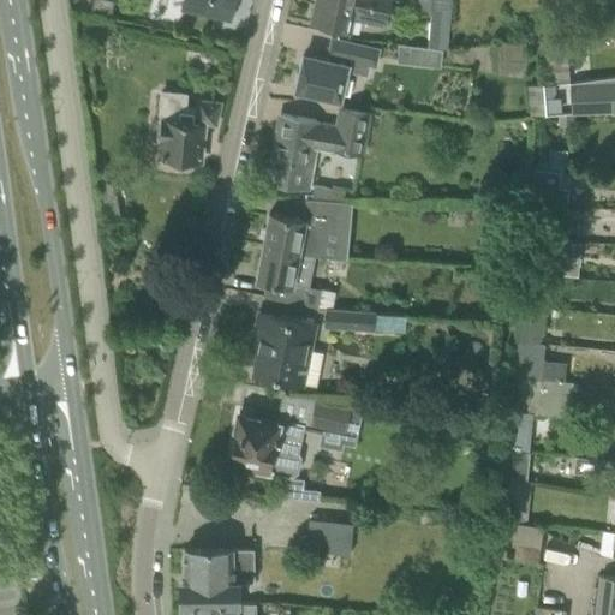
[(183,0),(181,7),(228,18),(230,13),(233,15),(236,0),(183,0)]
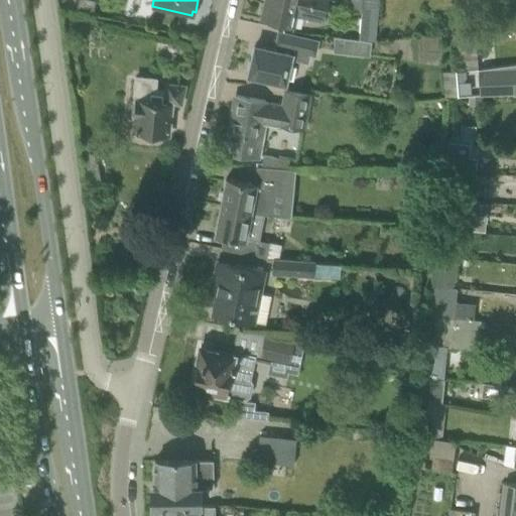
[(324,17),(326,8),(292,0),(264,0),(260,19),(279,24),(292,27),(296,11),(324,17)]
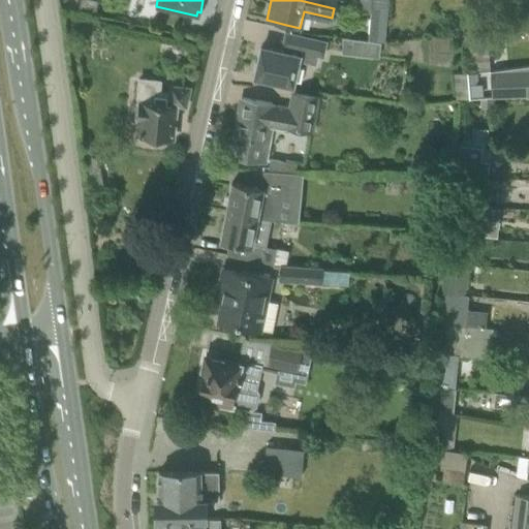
[(386,0),(370,0),(370,12),(386,14),(386,0)]
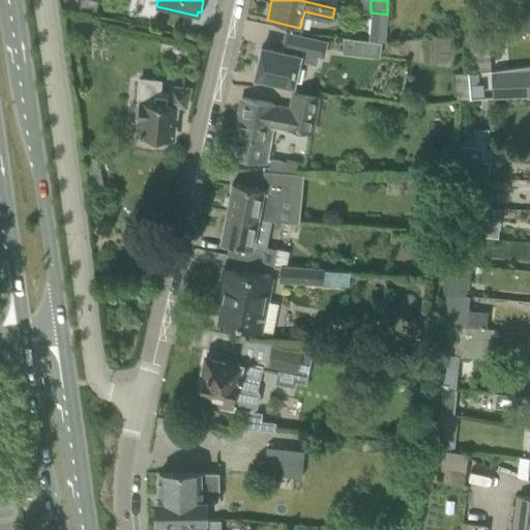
[(384,41),(387,15),(371,12),(367,40),(381,40),(384,41)]
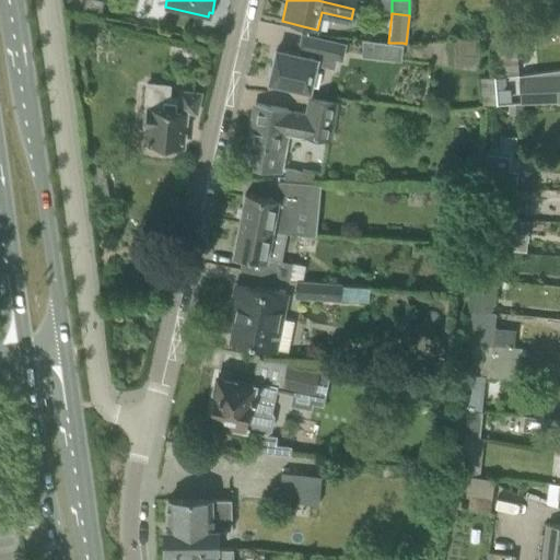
[(345,44),(323,38),(301,34),(298,49),(300,50),(299,55),(276,49),(272,65),(269,66),(267,74),(269,78),(268,81),(308,90),(315,62),(333,67),(335,58),(341,59),(345,44)]
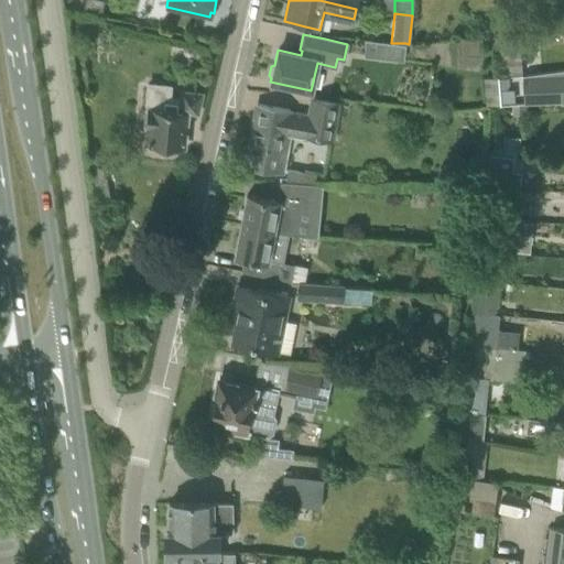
[(494,36),(497,77),(510,77),(521,76),(522,76),(520,35),(494,36)]
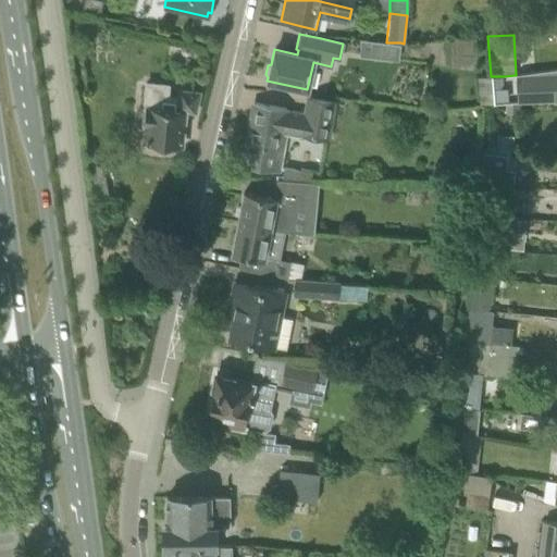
[(372,40),(370,57),(398,61),(400,42),(386,42),(372,40)]
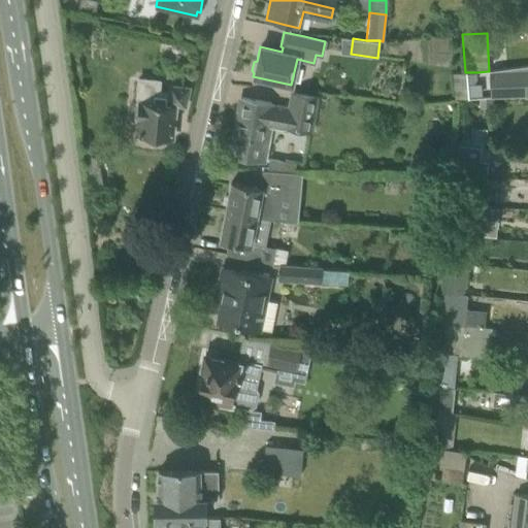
[(527,65),(489,71),(488,71),(489,96),(527,95),(527,65)]
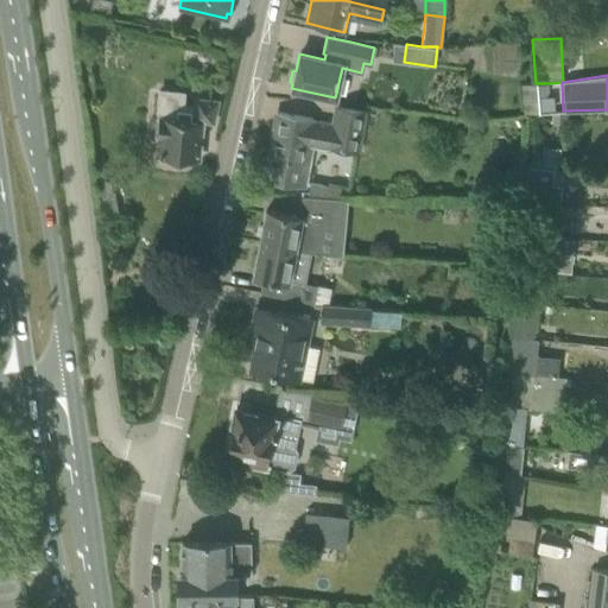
[(536,114),(533,83),(521,84),(523,114),(536,114)]
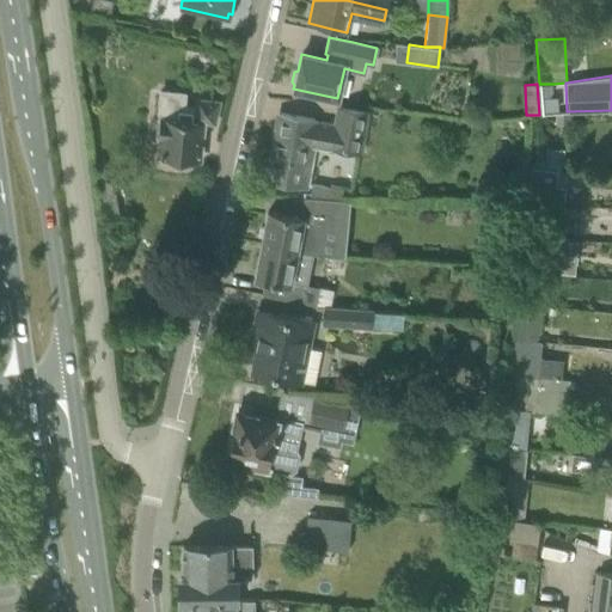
[(161,139),(160,157),(197,160),(201,122),(214,123),(219,102),(197,99),(195,108),(183,106),(184,93),(160,91),(158,112),(159,112),(157,139),(161,139)]
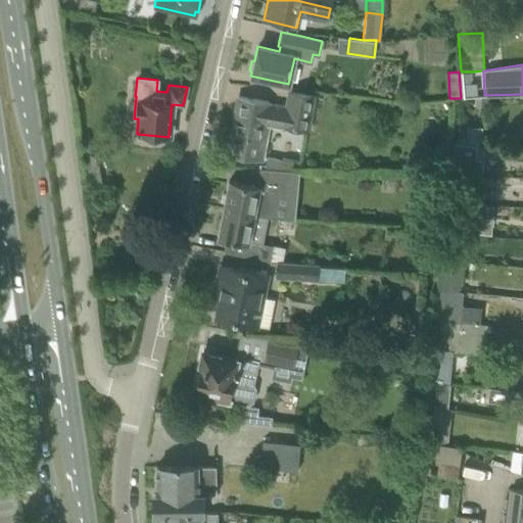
[(256,158),(265,119),(283,123),(282,125),(306,130),(313,95),(289,91),(286,106),(267,103),(268,102),(238,97),(228,153),(256,158)]
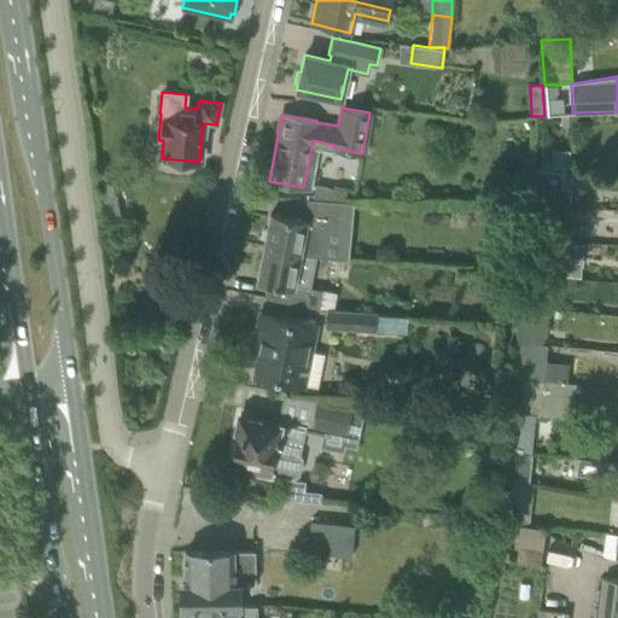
[(560,115),(560,124),(572,126),(572,114),(560,115)]
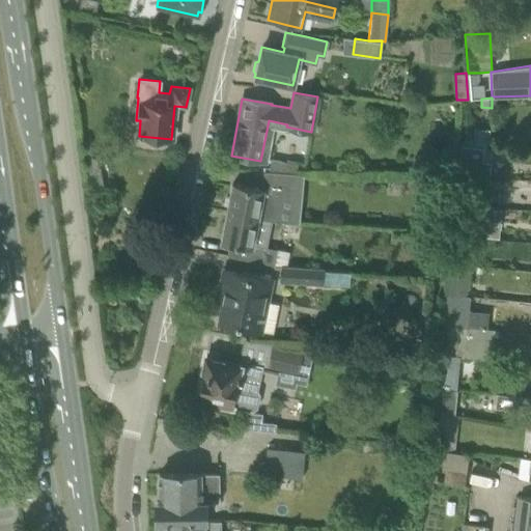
[(488,146),(490,129),(469,128),(468,138),(464,137),(464,144),(488,146)]
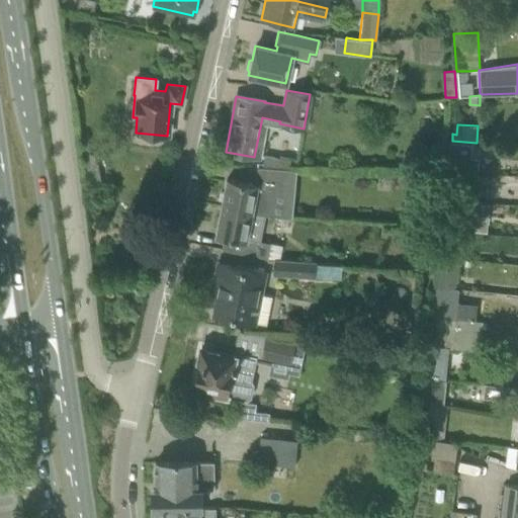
[(477,143),(452,141),(449,141),(447,169),(478,172),(479,158),(492,159),(493,145),(477,143)]
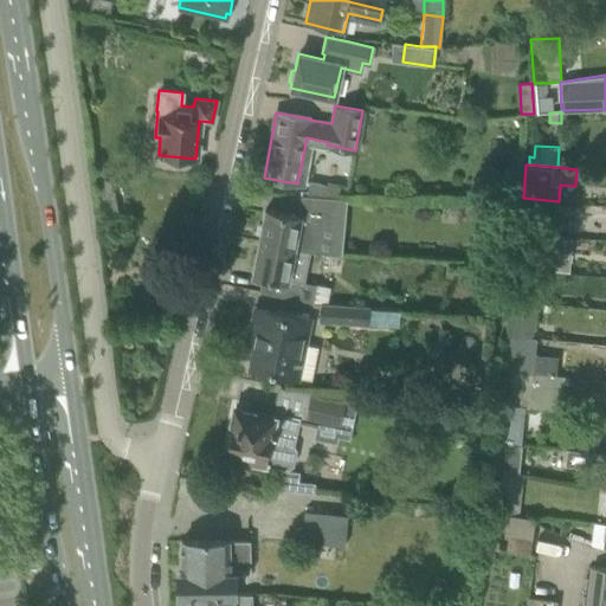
[(309,181),(307,195),(337,195),(340,185),(327,181),(326,185),(309,181)]
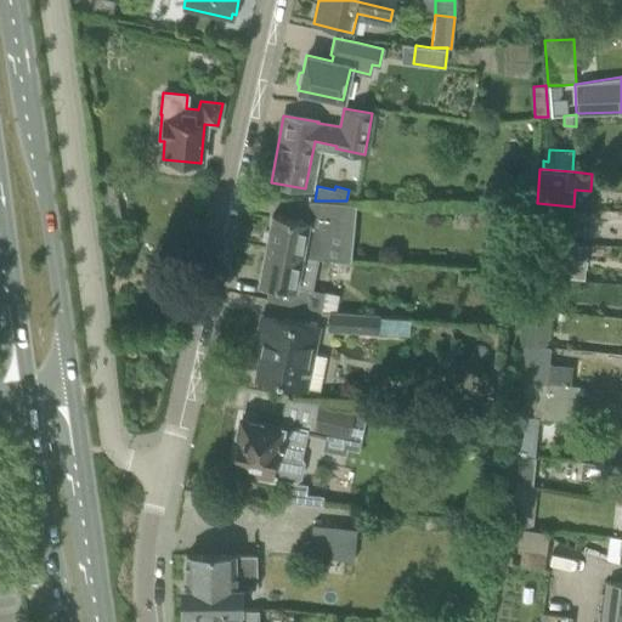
[(529,205),(530,190),(515,188),(514,204),(529,205)]
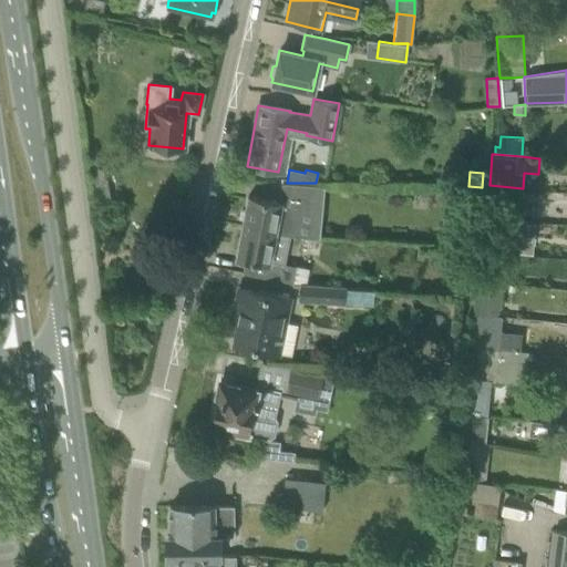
[(248,195),(241,226),(275,233),(289,236),(289,235),(295,236),(300,207),(310,209),(315,184),(316,183),(287,183),(281,182),(278,202),(269,199),(248,195)]
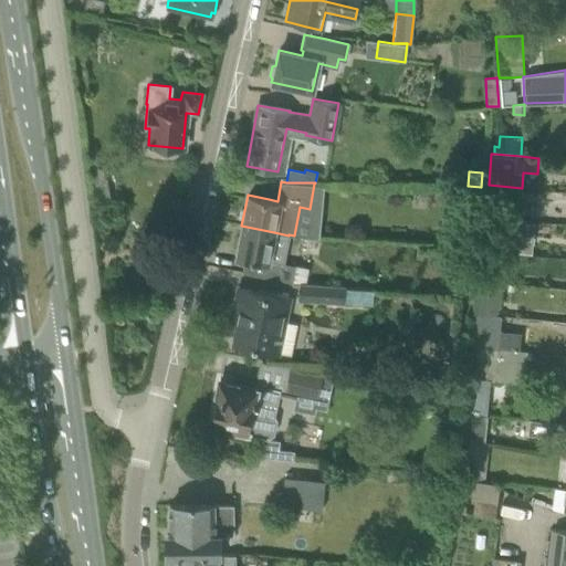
[(513,223),(512,194),(510,194),(510,189),(486,187),(484,222),(513,223)]
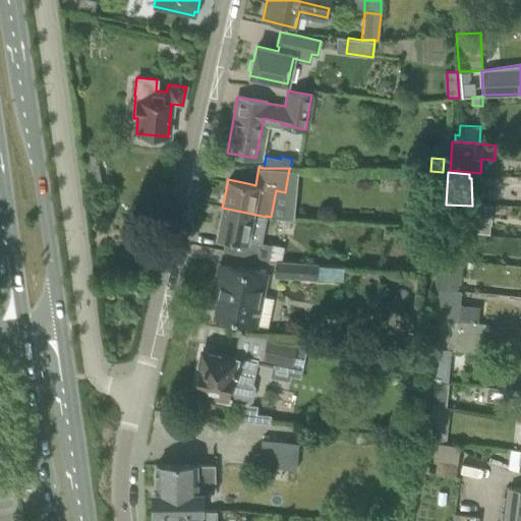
[(491,206),(472,205),(472,206),(446,205),(444,228),(463,229),(463,231),(488,234),(489,224),(491,224),(491,218),(490,218),(491,206)]
